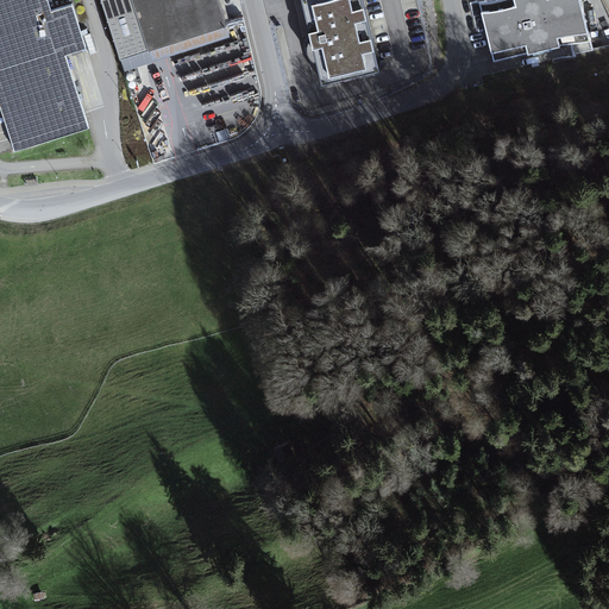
[(0,0),(0,106),(14,152),(89,129),(66,55),(87,49),(73,5),(52,11),(48,0),(0,0)]
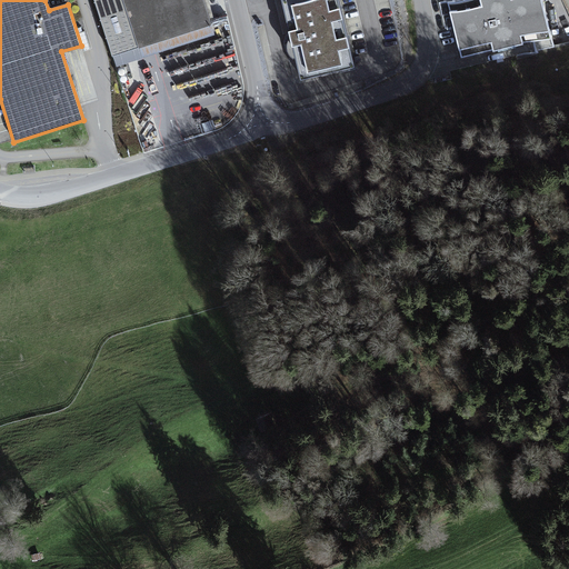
[(92,0),(111,57),(138,48),(122,0),(92,0)]
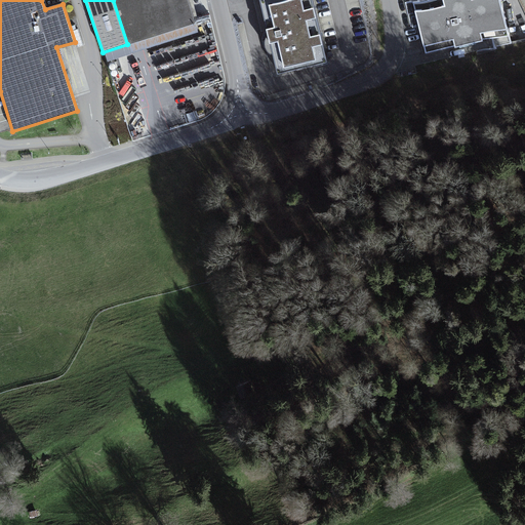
[(113,0),(127,44),(195,23),(188,0),(113,0)]
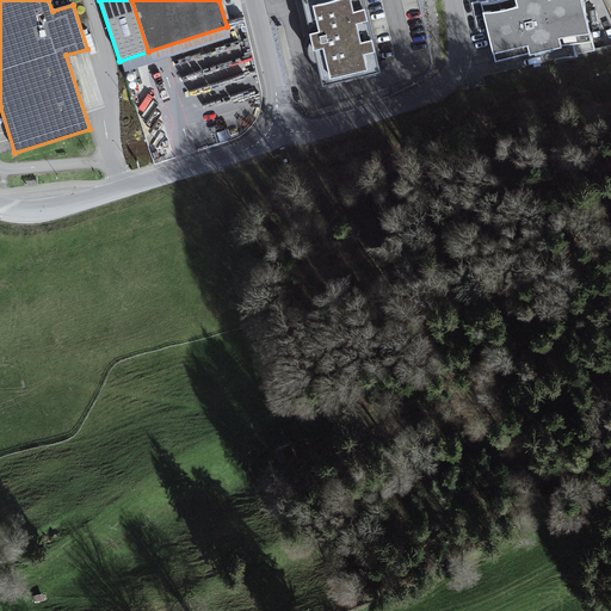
[(363,0),(301,0),(322,86),(381,72),(363,0)]
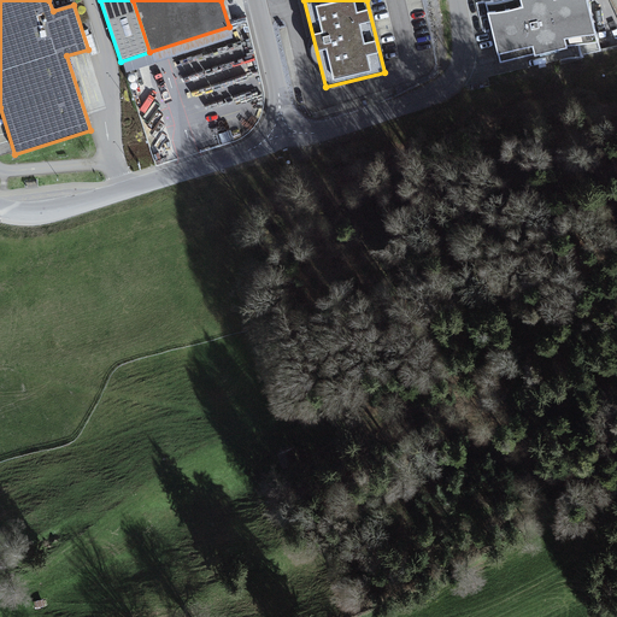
[(588,0),(497,0),(485,3),(499,63),(577,45),(580,57),(600,52),(588,0)]
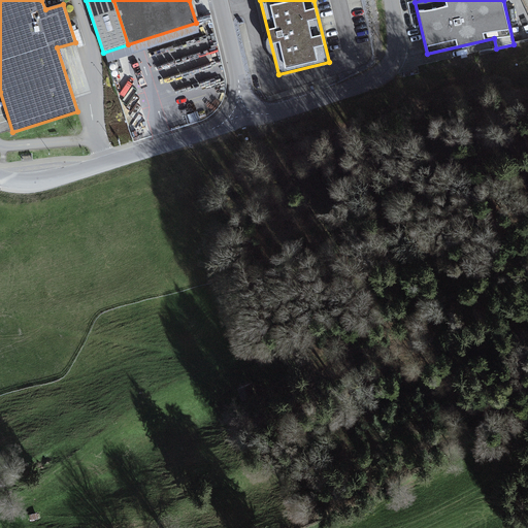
[(128,44),(103,53),(106,63),(199,33),(196,23),(128,44)]
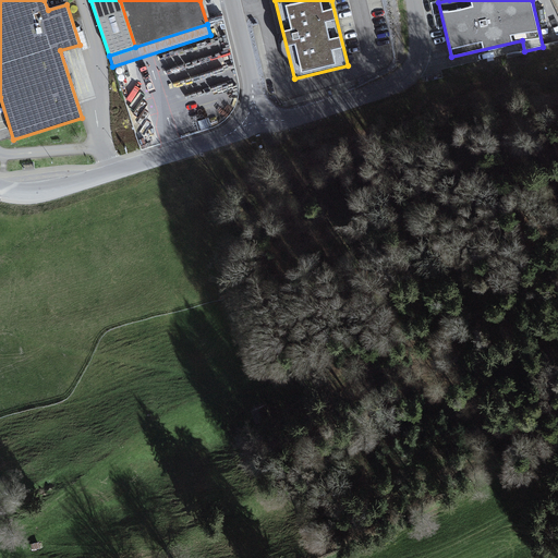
All buildings are outlined.
